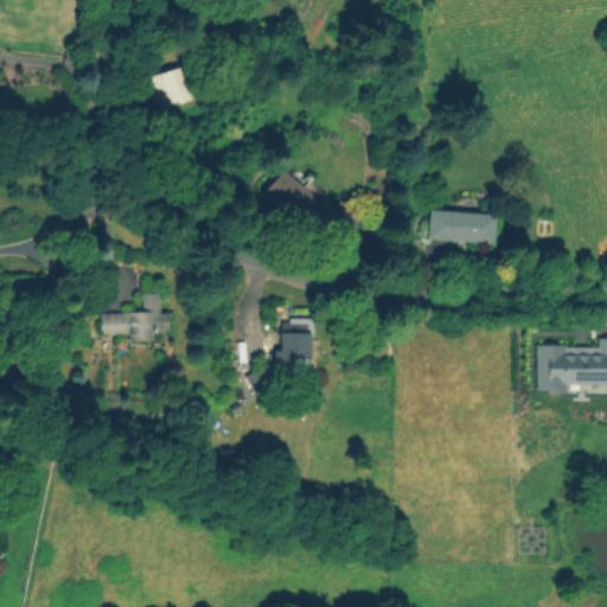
[(148,76),(176,68),(173,62),(187,57),(203,98),(192,102),(191,97),(159,108),(148,76)]
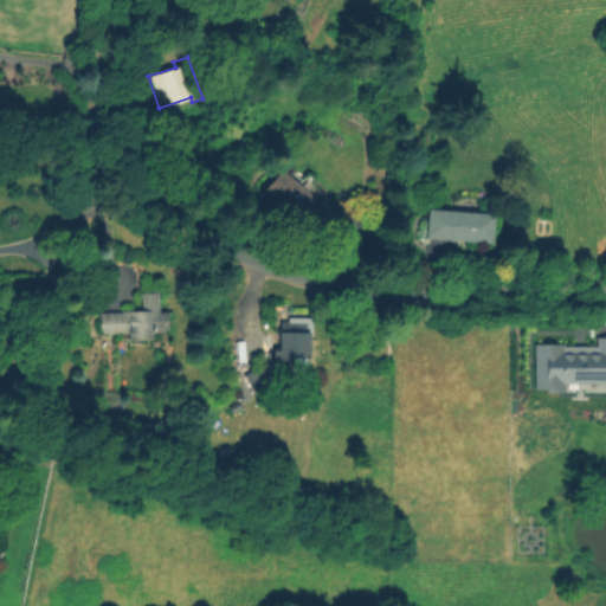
[(290,178),(334,217),(318,233),(308,224),(302,230),(291,220),(292,218),(289,214),(287,217),(270,201),(290,178)]
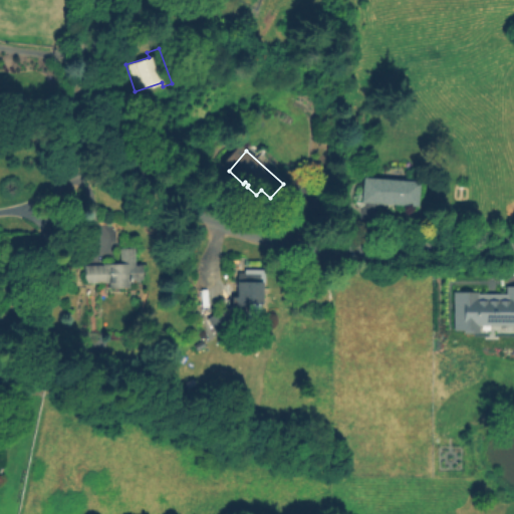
[(362,177),(419,181),(417,207),(361,203),(362,177)]
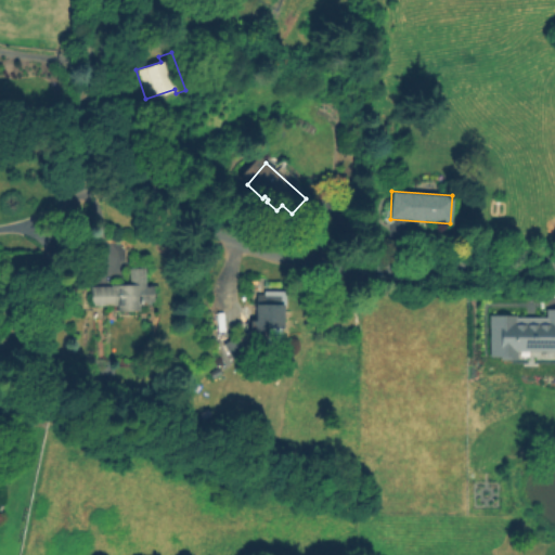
[(144,268),(144,285),(153,285),(153,301),(139,302),(139,310),(116,311),(116,305),(90,306),(90,286),(125,285),(124,282),(128,282),(128,268),(144,268)]
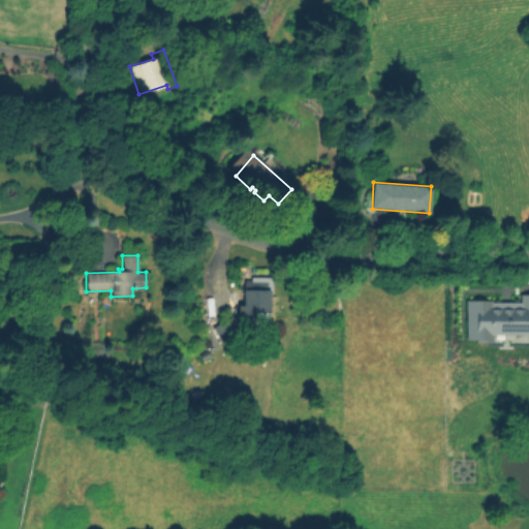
[(213,328),(237,314),(237,305),(244,305),(244,280),(250,280),(250,277),(272,277),(272,294),(269,294),(268,328),(265,328),(265,333),(242,332),(222,343),(213,328)]
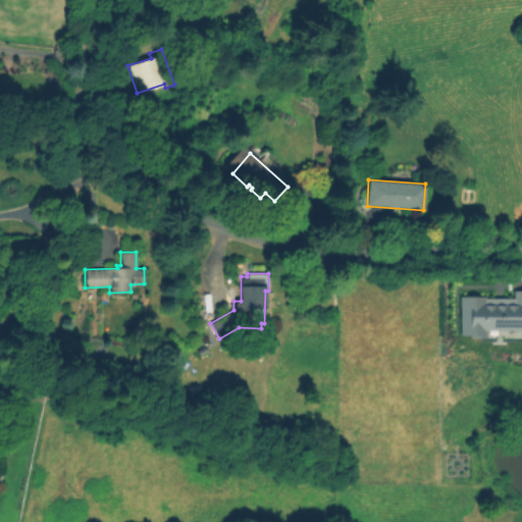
[(457,296),(483,296),(483,297),(509,297),(509,290),(521,290),(521,338),(521,329),(481,329),(481,337),(467,337),(467,334),(457,334),(457,296)]
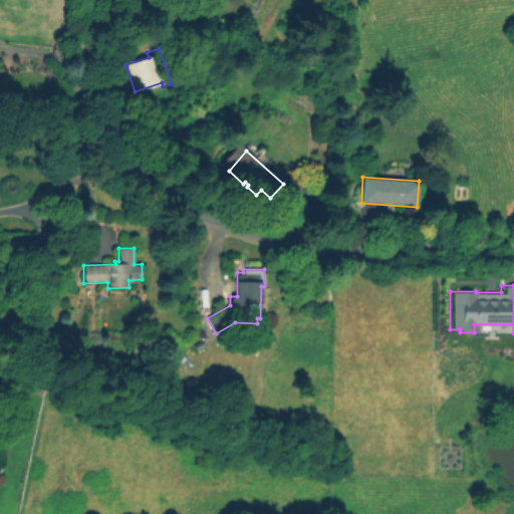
[(193,343),(202,339),(206,345),(197,350),(193,343)]
